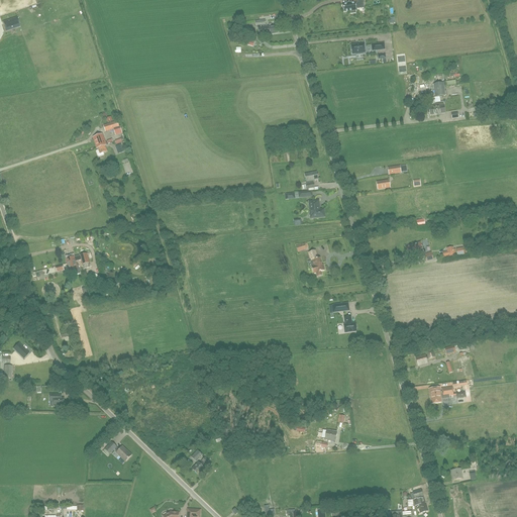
[(344,10),(344,12),(350,12),(350,14),(356,13),(355,11),(356,11),(356,9),(365,8),(363,0),(357,0),(357,3),(351,3),(346,3),(346,4),(342,5),(342,10),(344,10)]
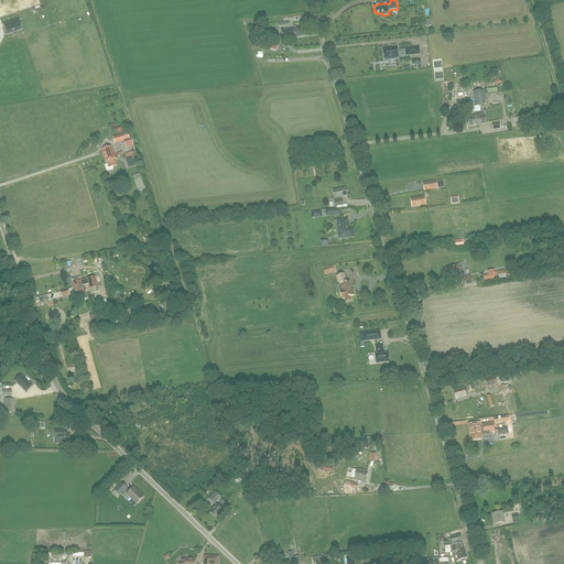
[(7,34),(21,29),(18,20),(3,25),(7,34)]
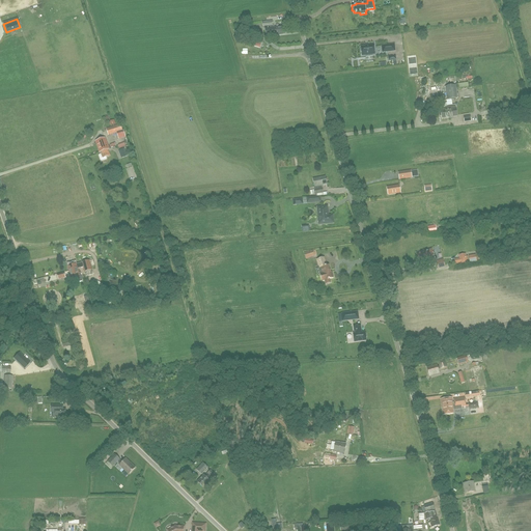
[(273,28),(266,29),(267,36),(285,34),(284,26),(273,28)]
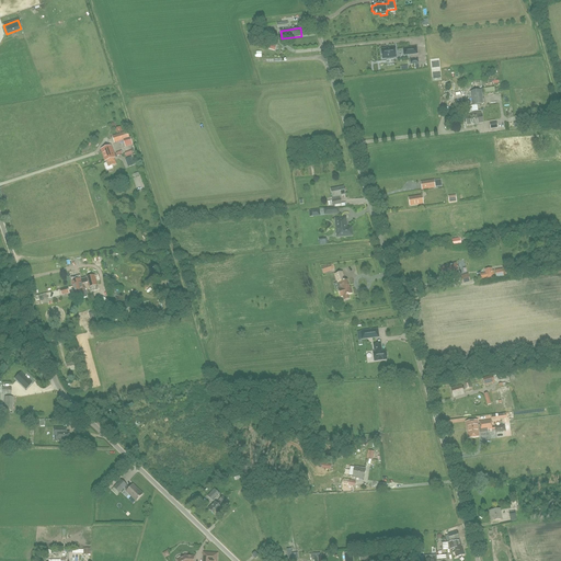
[(382,58),(396,57),(395,47),(389,48),(389,49),(381,49),(381,50),(381,52),(381,54),(382,55),(382,58)]
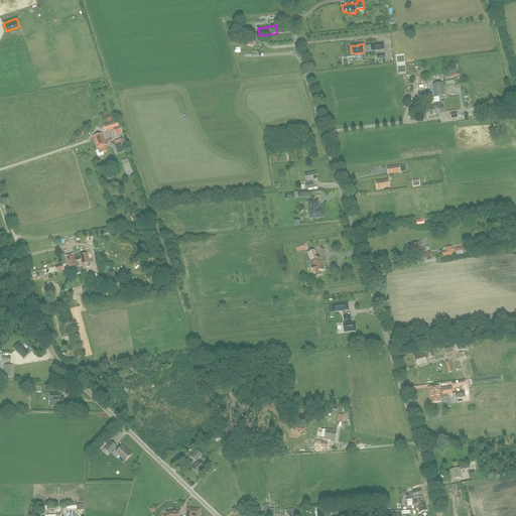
[(432,85),(434,98),(438,97),(444,96),(442,83),(432,85)]
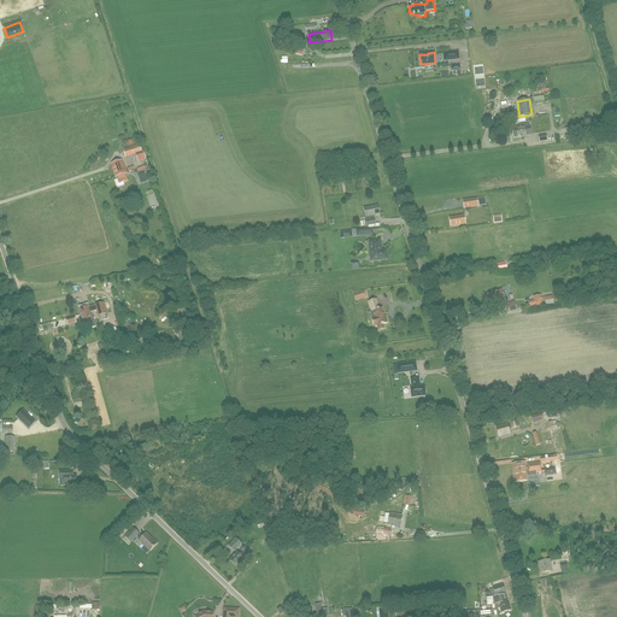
[(521,123),(522,136),(532,135),(530,125),(530,123),(528,122),(526,122),(524,116),(519,117),(518,117),(519,123),(521,123)]
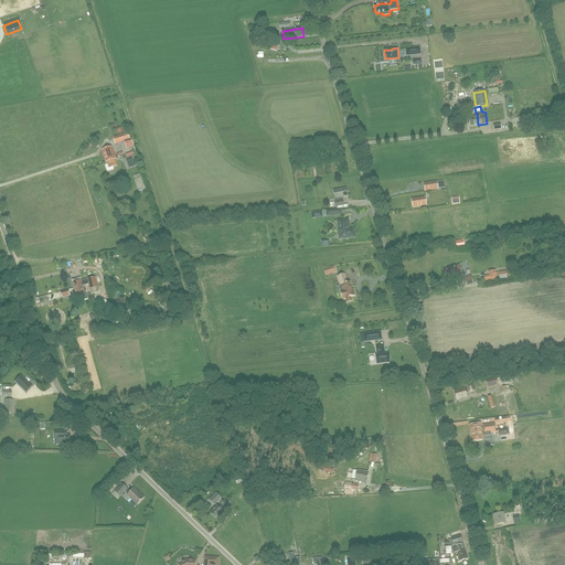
[(470,126),(478,125),(477,113),(476,113),(469,114),(469,115),(469,119),(469,120),(468,120),(468,123),(469,124),(470,123),(470,126)]
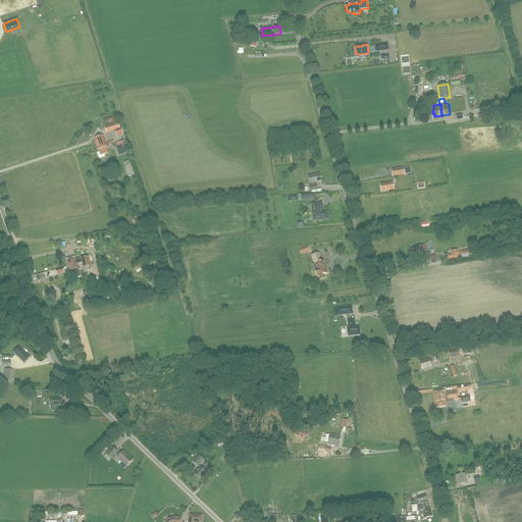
[(123,134),(121,127),(120,128),(118,122),(104,126),(106,133),(114,129),(116,136),(123,134)]
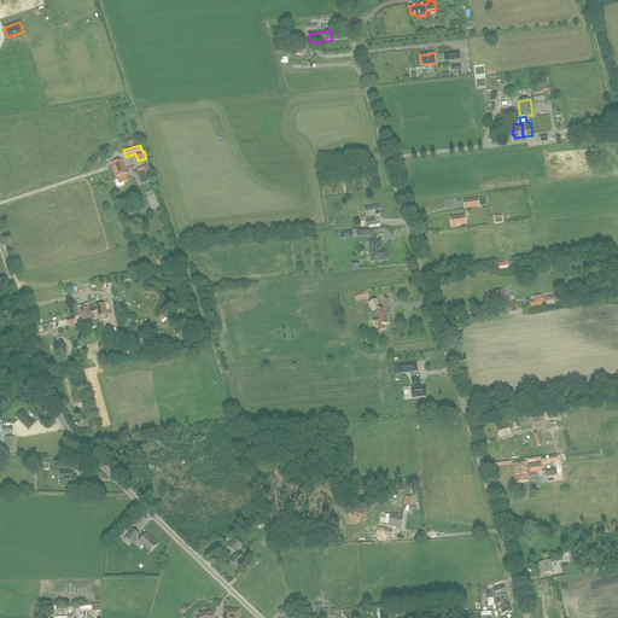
[(116,178),(117,178),(126,174),(124,170),(123,165),(122,161),(111,164),(116,178)]
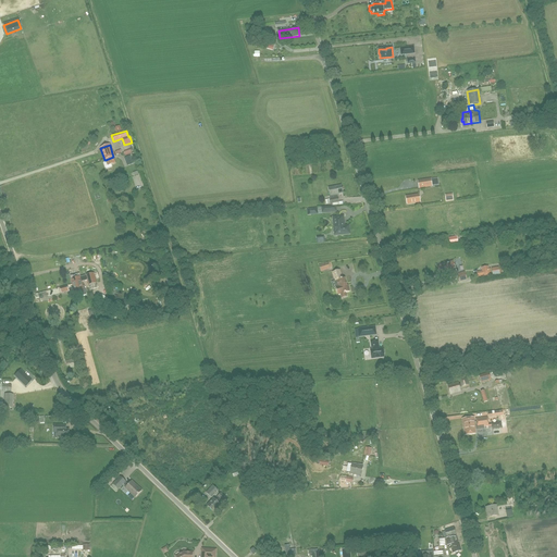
[(125,157),(128,165),(135,163),(133,155),(125,157)]
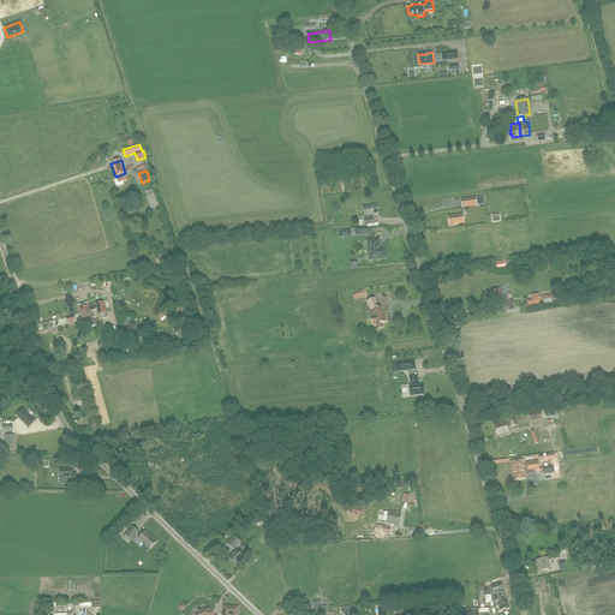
[(127,180),(125,173),(117,177),(117,179),(114,179),(114,180),(117,185),(118,186),(124,185),(124,184),(123,181),(127,180)]
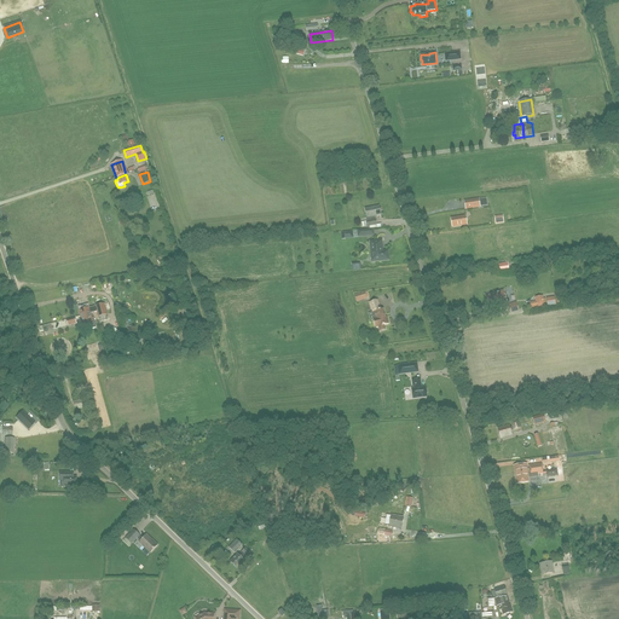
[(480,208),(479,198),(464,201),(466,210),(480,208)]
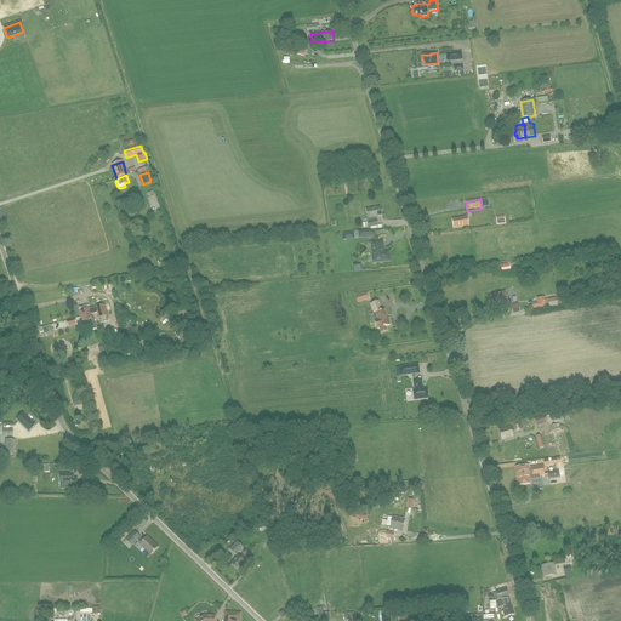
[(364,228),(369,227),(377,226),(377,221),(376,221),(376,217),(382,216),(381,206),(366,210),(368,218),(366,218),(368,222),(363,223),(364,228)]
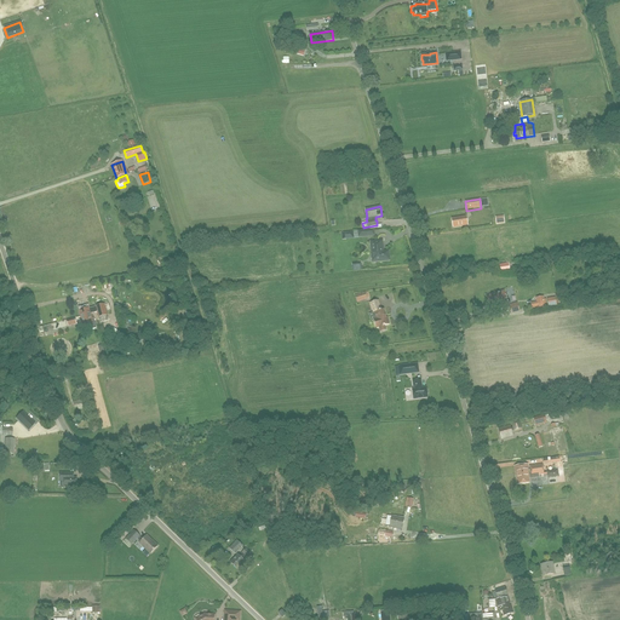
[(464,223),(468,222),(466,217),(452,219),(453,228),(464,225),(464,223)]
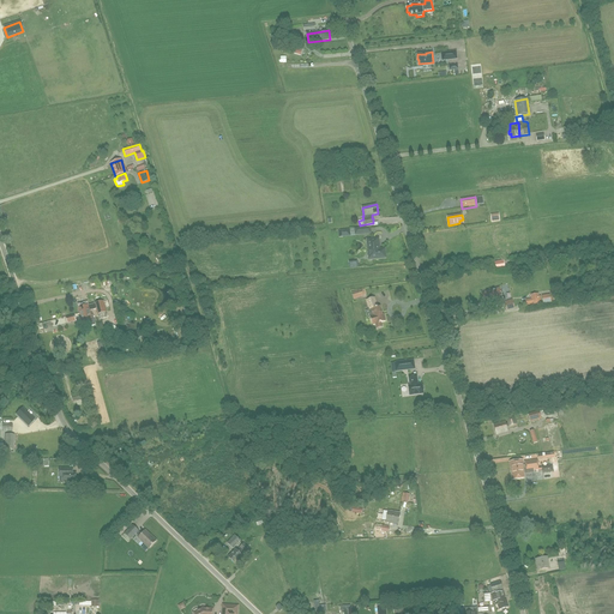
[(371,259),(385,258),(384,250),(379,250),(378,239),(367,240),(368,251),(371,251),(371,259)]
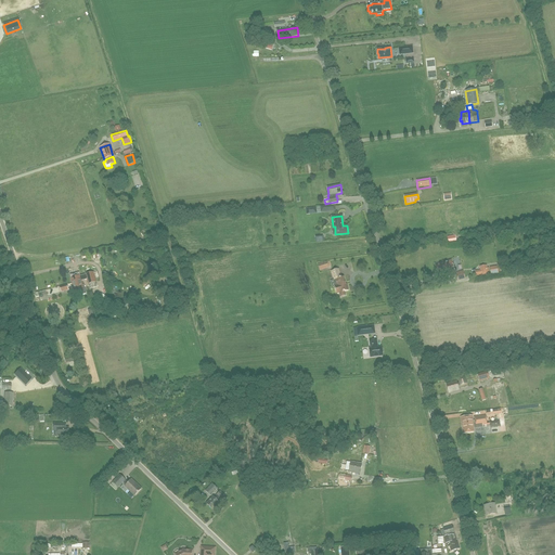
[(451,261),(441,263),(437,266),(439,272),(446,271),(448,278),(454,275),(453,269),(451,261)]
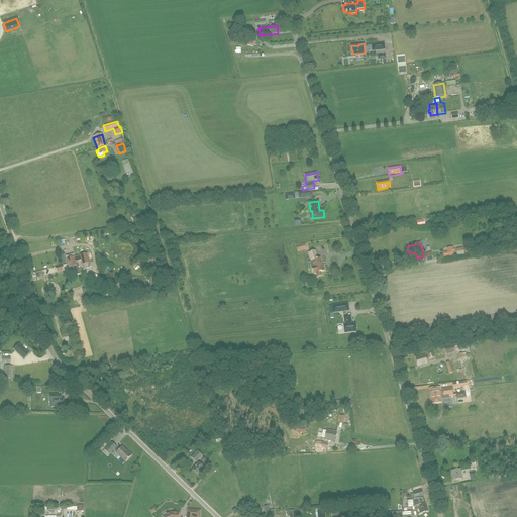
[(456,255),(455,249),(453,249),(453,247),(446,248),(447,251),(442,252),(443,257),(447,256),(448,257),(456,255)]
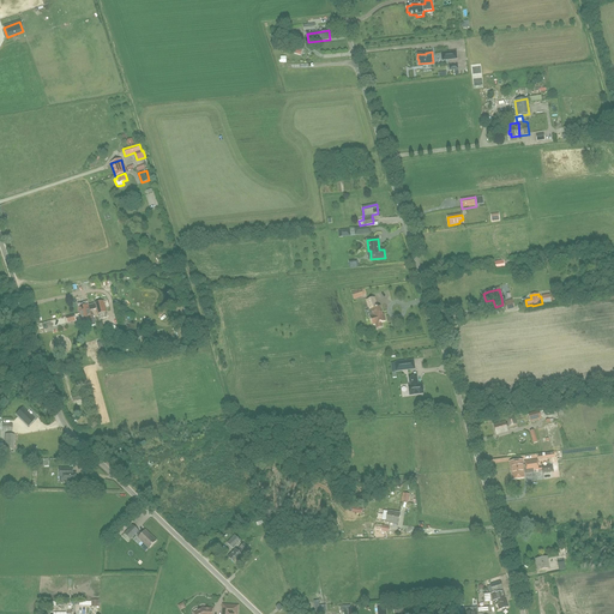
[(373,317),(371,317),(373,325),(375,325),(381,323),(386,321),(384,314),(383,315),(380,306),(377,307),(374,298),(367,300),(369,309),(371,309),(373,317)]
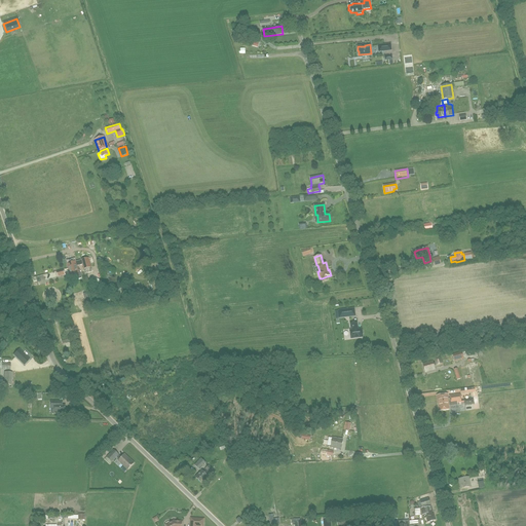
[(434,266),(441,264),(439,256),(431,259),(434,266)]
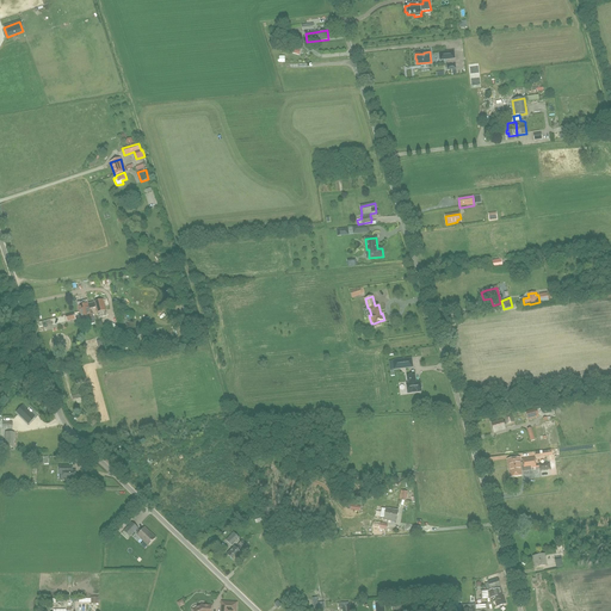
[(91,314),(90,309),(96,308),(97,313),(105,310),(103,301),(94,302),(87,304),(86,301),(78,303),(80,312),(85,310),(86,315),(91,314)]
